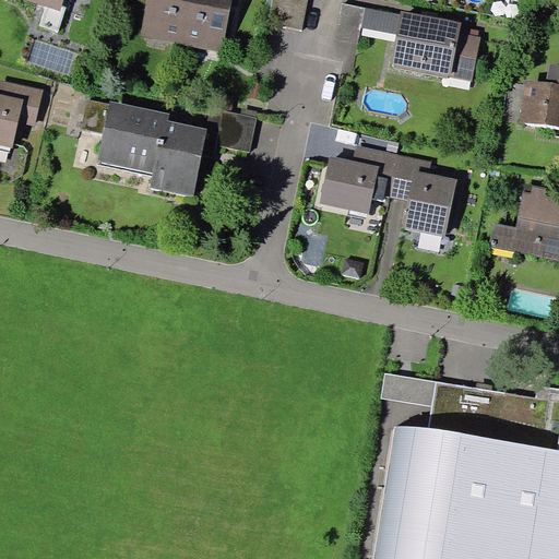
[(30,0),(60,10),(63,0),(30,0)]
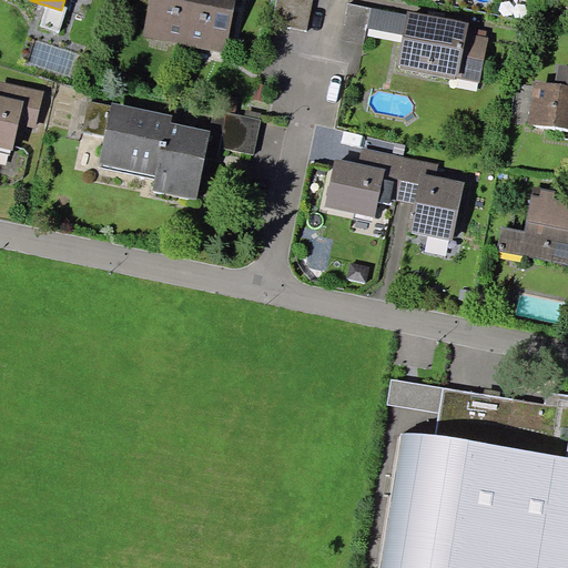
[(150,0),(143,36),(184,44),(193,0),(150,0)]
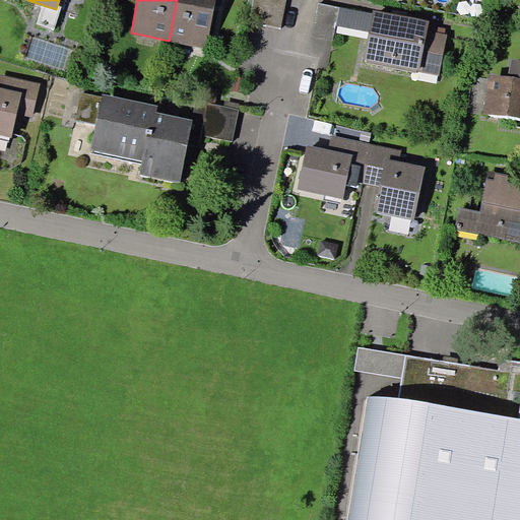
[(177,0),(169,41),(206,49),(215,0),(177,0)]
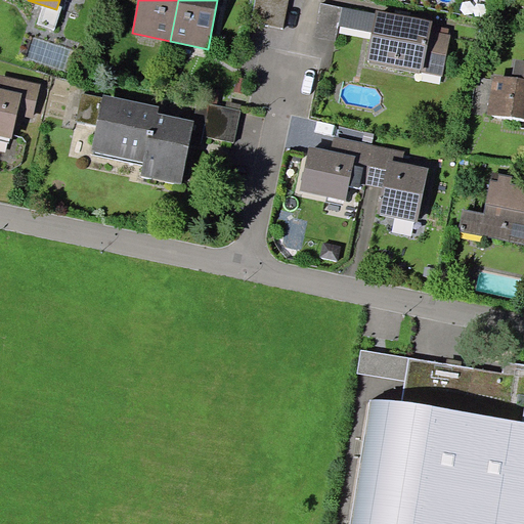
[(289,0),(255,0),(251,23),(282,29),(289,0)]
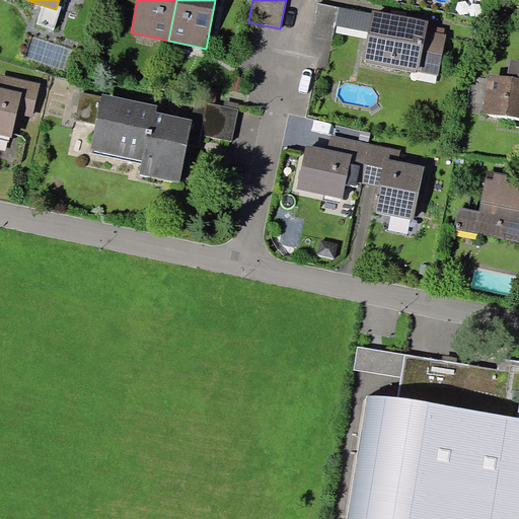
[(340,7),(318,3),(311,36),(332,41),(336,25),(340,7)]
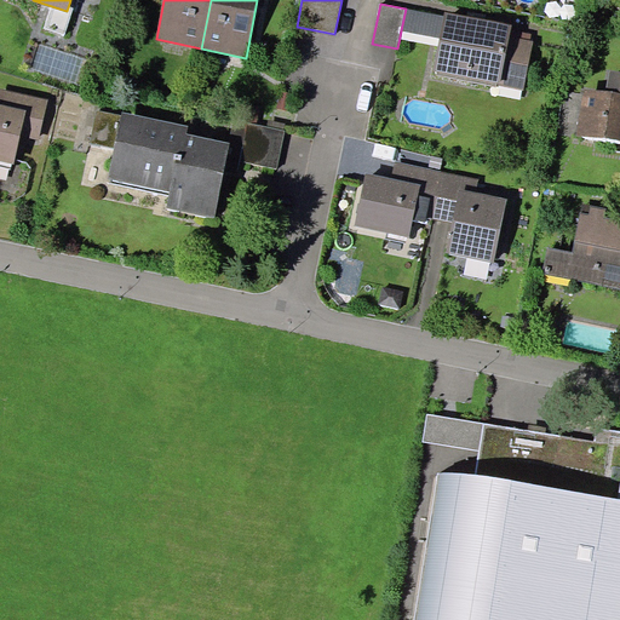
[(446,11),(445,16),(406,9),(401,30),(440,38),(432,73),(497,86),(497,84),(523,90),(533,41),(530,41),(510,36),(511,29),(512,26),(446,11)]
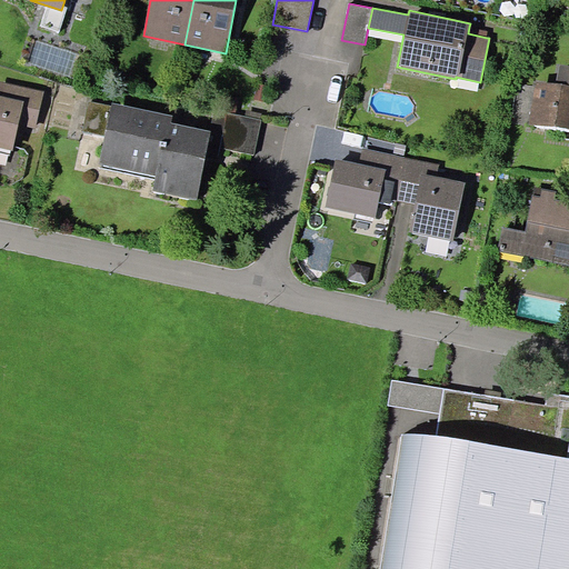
[(488,31),(469,27),(468,33),(487,38),(488,31)]
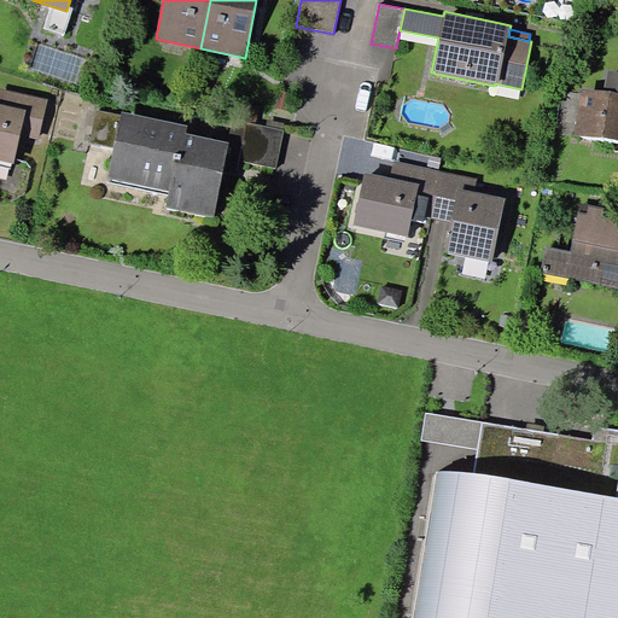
[(604,91),(582,87),(575,134),(617,141),(617,71),(607,70),(604,91)]
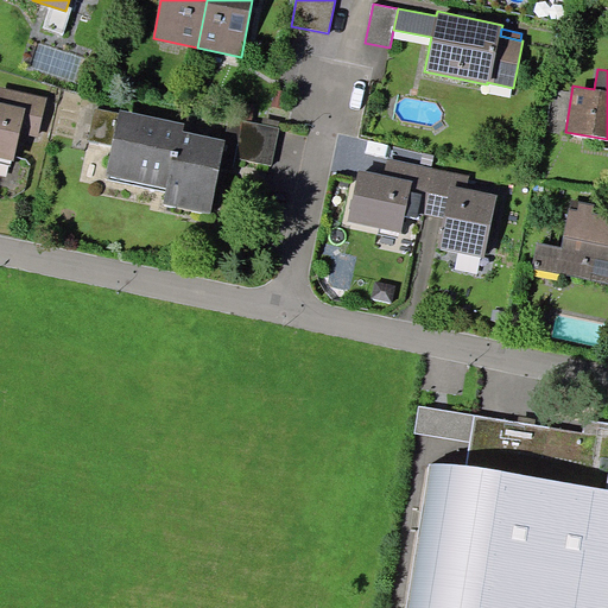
[(48,99),(0,88),(0,89),(0,101),(25,107),(20,133),(39,138),(48,99)]
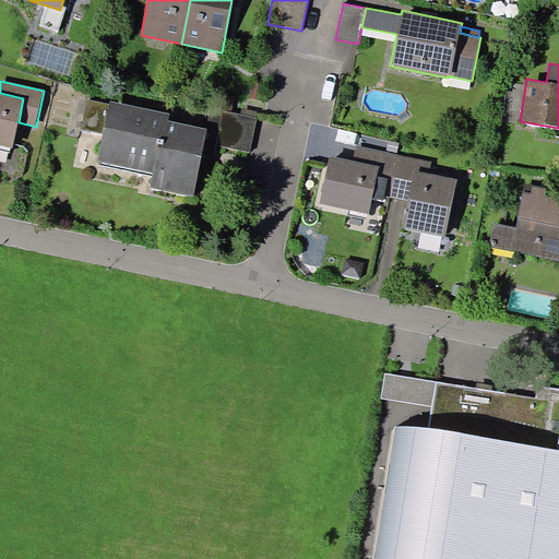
[(264,85),(251,82),(248,96),(261,99),(264,85)]
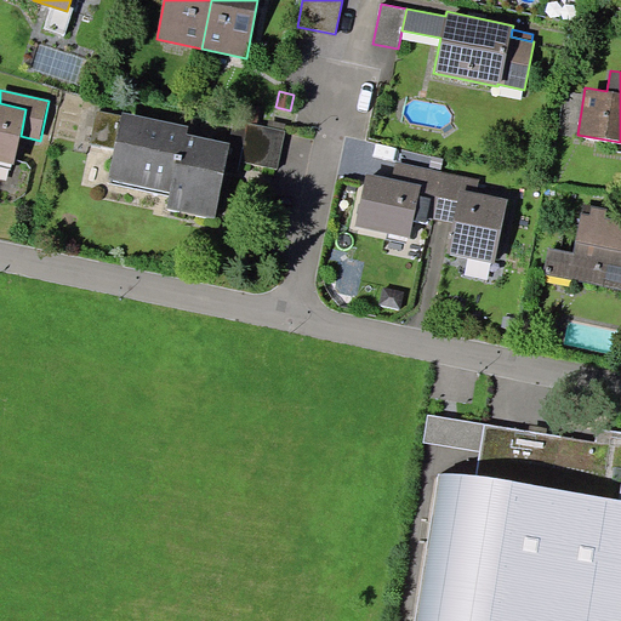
[(0,103),(0,160),(13,164),(21,136),(26,109),(0,103)]
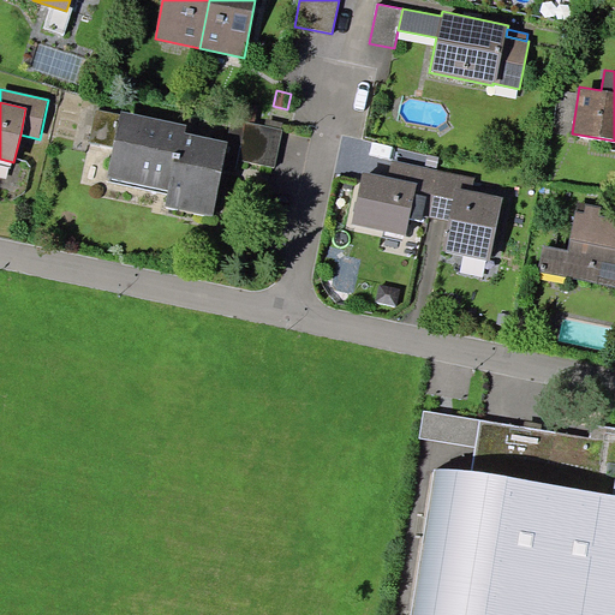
[(89,142),(114,148),(107,177),(168,190),(165,206),(214,216),(228,141),(185,132),(187,125),(121,111),(120,115),(96,109),(89,142)]
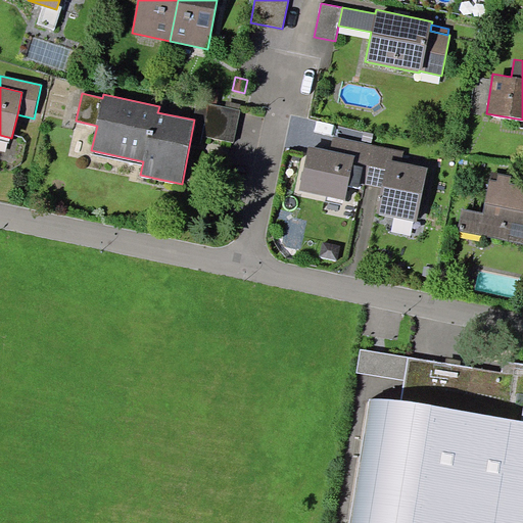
[(226,101),(225,106),(239,109),(240,104),(226,101)]
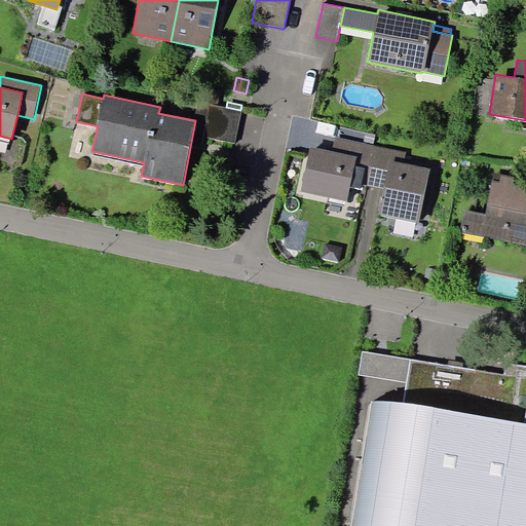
[(226,107),(210,104),(203,137),(235,143),(241,111),(240,110),(226,107)]
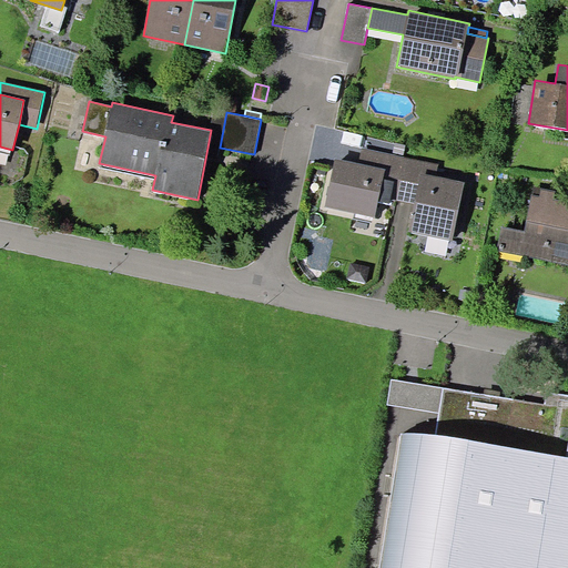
[(397,200),(406,156),(362,148),(358,163),(335,159),(325,206),(375,217),(378,201),(389,204),(391,199),(397,200)]
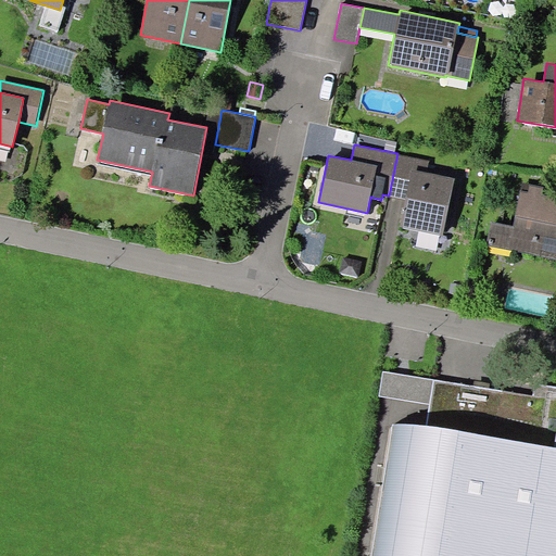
[(397,153),(389,196),(406,199),(401,227),(443,236),(454,178),(426,173),(429,160),(397,153)]
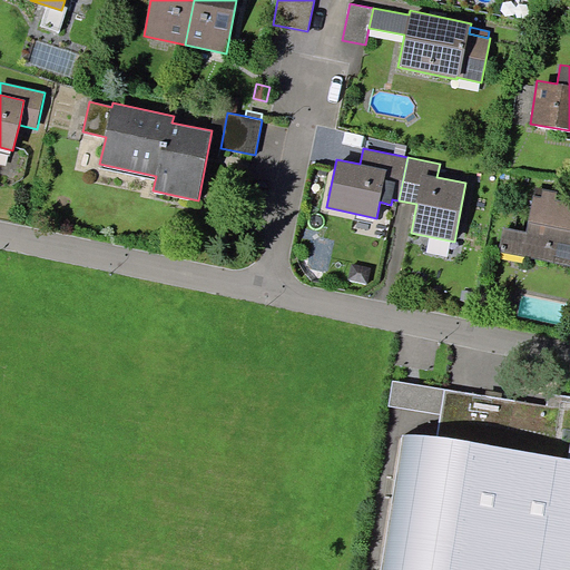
[(542,196),(533,195),(527,232),(503,227),(499,252),(569,265),(569,202),(557,199),(558,192),(543,189),(542,196)]
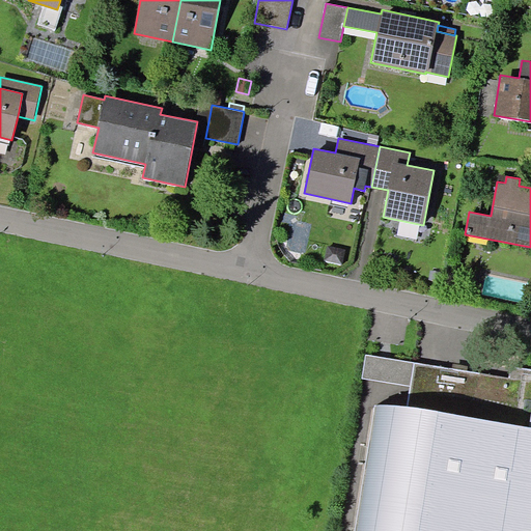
[(345,250),(328,246),(325,260),(342,263),(345,250)]
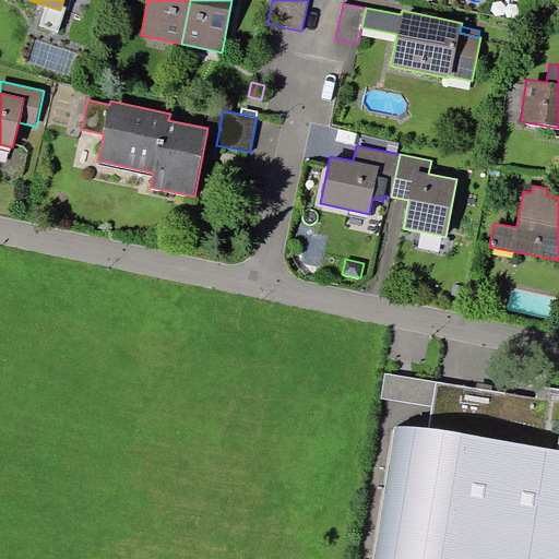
[(558,558),(558,400),(480,388),(437,381),(428,428),(395,426),(373,558),(558,558)]
